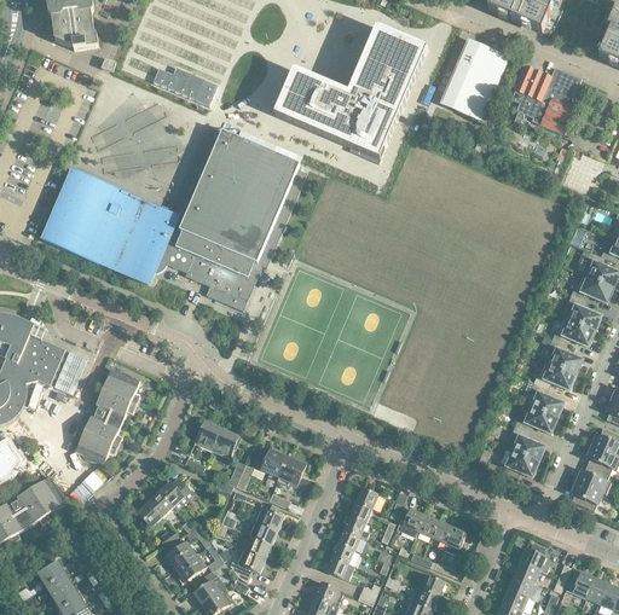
[(50,0),(50,3),(48,5),(50,15),(52,17),(56,40),(68,45),(74,45),(74,50),(99,46),(98,34),(94,32),(92,11),(94,9),(93,0),(50,0)]
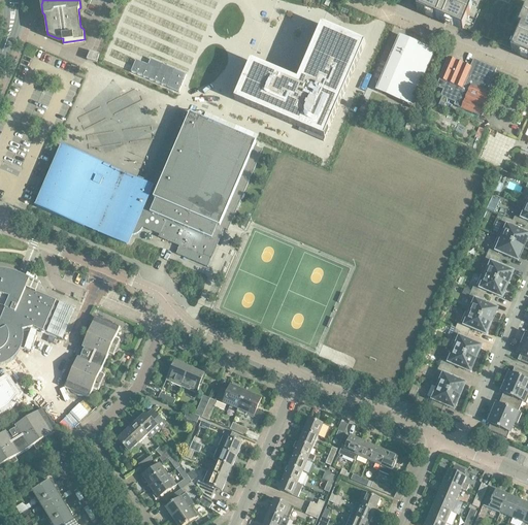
[(420,0),(417,7),(462,27),(463,26),(512,46),(510,47),(527,55),(527,1),(527,2),(523,0),(508,0),(420,0)]
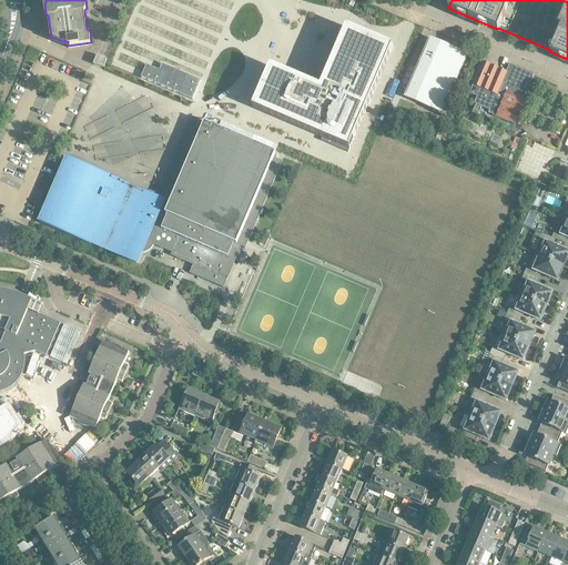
[(271,63),(252,104),(314,131),(322,134),(321,138),(322,139),(323,135),(348,145),(347,149),(348,150),(393,44),(346,24),(328,67),(326,73),(327,74),(323,86),(321,84),(271,63)]
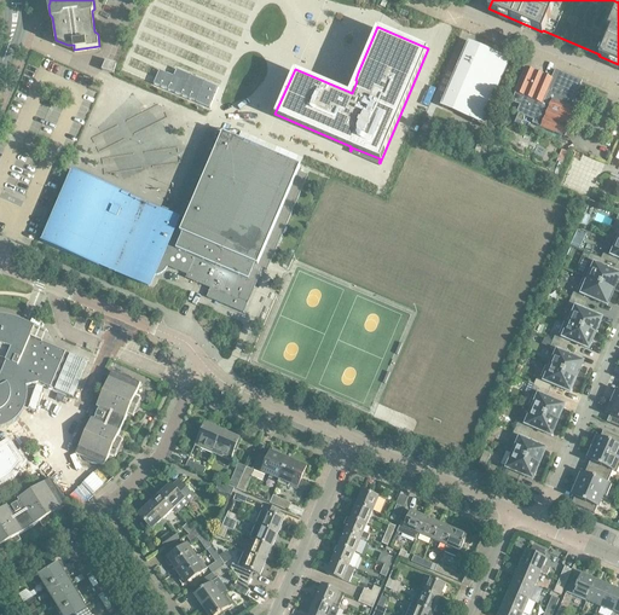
[(443,102),(455,106),(456,104),(479,114),(482,105),(486,106),(502,69),(499,68),(503,59),(479,48),(480,46),(469,41),(443,102)]
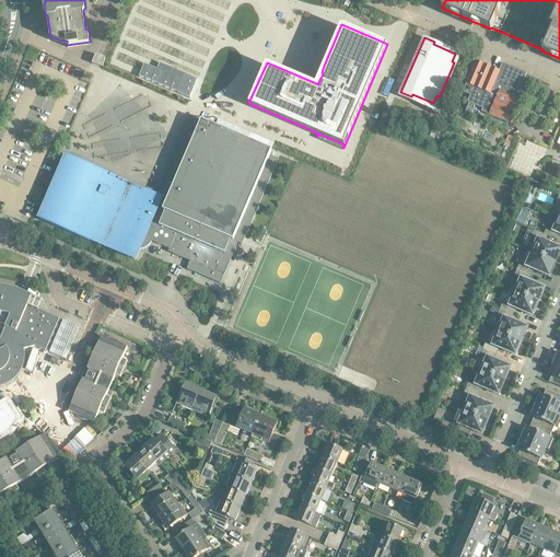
[(102,64),(105,56),(95,53),(92,61),(98,62),(102,64)]
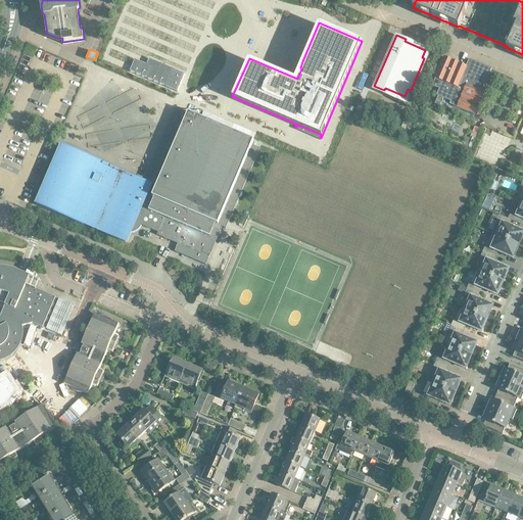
[(175,88),(181,64),(125,50),(119,73),(175,88)]
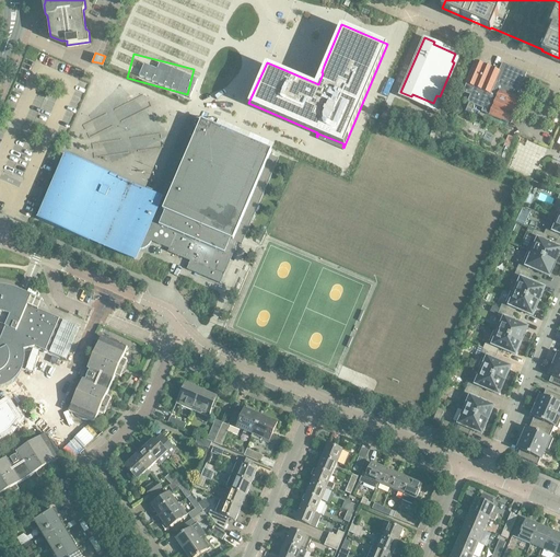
[(476,59),(463,89),(470,92),(467,100),(482,106),(481,108),(511,122),(522,95),(520,92),(517,91),(526,71),(504,61),(501,64),(499,69),(476,59)]
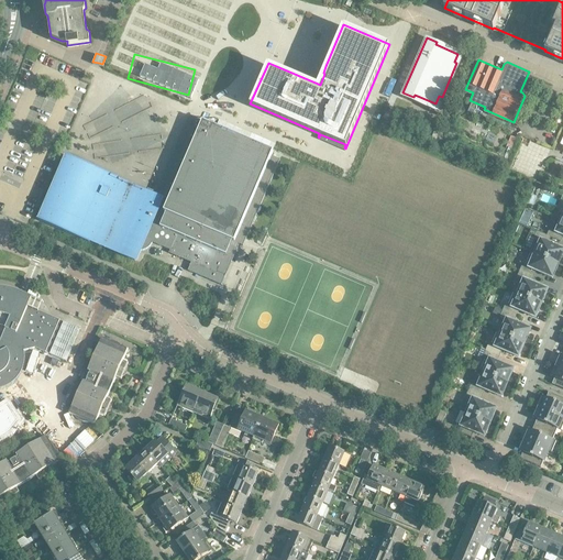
[(181,255),(191,260),(188,268),(221,283),(239,241),(243,243),(279,157),(271,153),(273,149),(214,123),(197,116),(191,113),(157,193),(148,189),(147,193),(131,186),(114,179),(117,174),(67,153),(67,154),(41,218),(40,218),(88,239),(89,238),(135,257),(139,248),(141,248),(143,248),(145,246),(146,246),(147,245),(148,244),(150,243),(151,241),(152,240),(165,245),(169,248),(168,251),(181,255)]
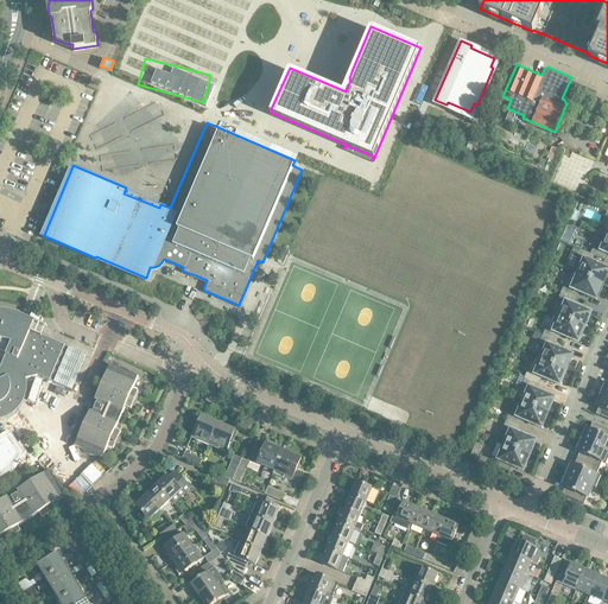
[(574,207),(570,216),(576,220),(580,210),(574,207)]
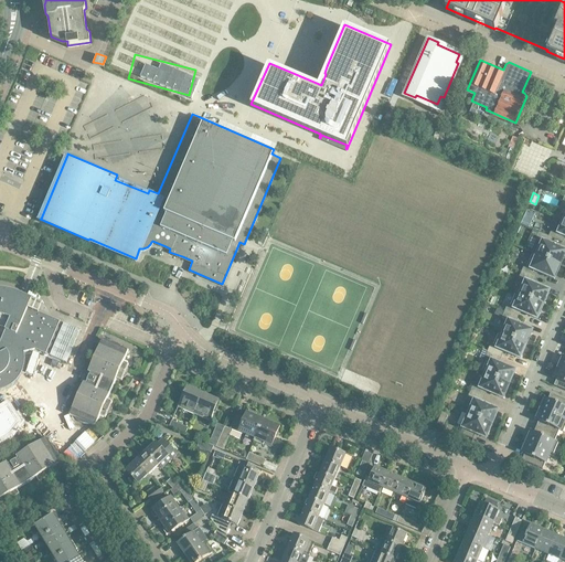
[(551,228),(548,234),(551,235),(562,240),(564,234),(564,233),(564,216),(563,216),(557,231),(551,228)]
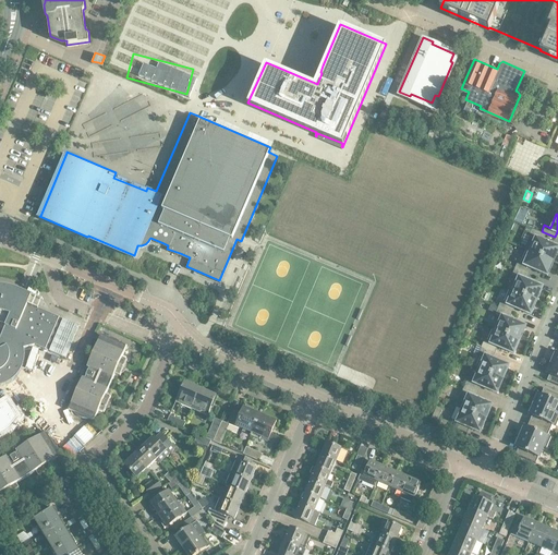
[(544,232),(542,231),(532,227),(529,232),(532,233),(526,248),(553,260),(557,246),(557,244),(542,238),(544,232)]
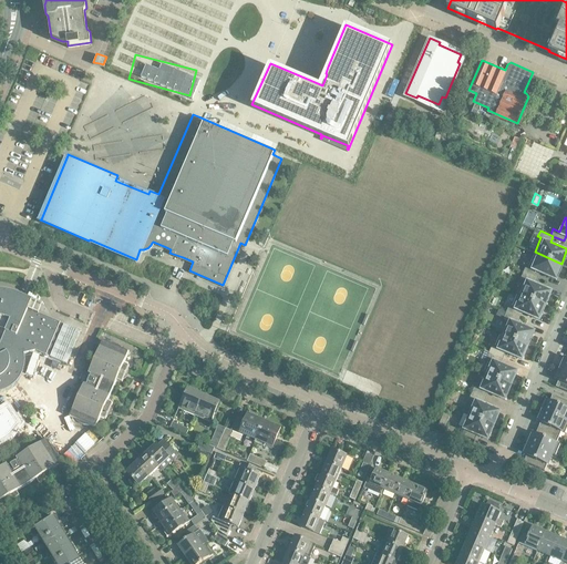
[(525,264),(523,270),(536,276),(538,270),(556,277),(562,264),(535,252),(528,265),(525,264)]
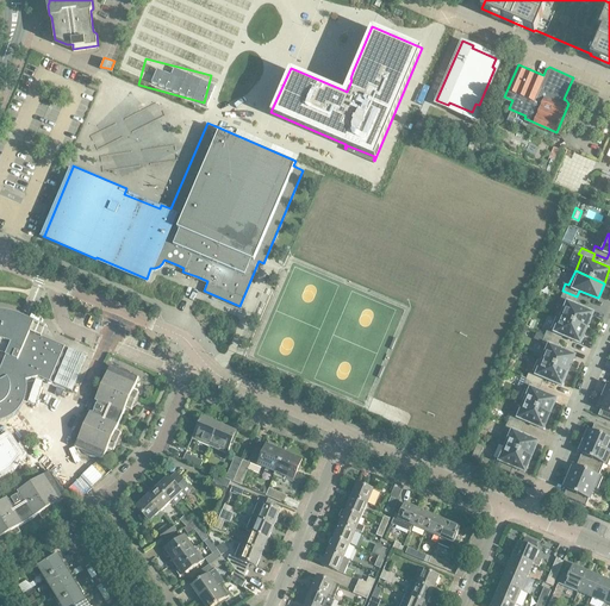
[(567,300),(561,314),(560,314),(586,326),(592,311),(574,303),(577,297),(562,291),(560,297),(567,300)]
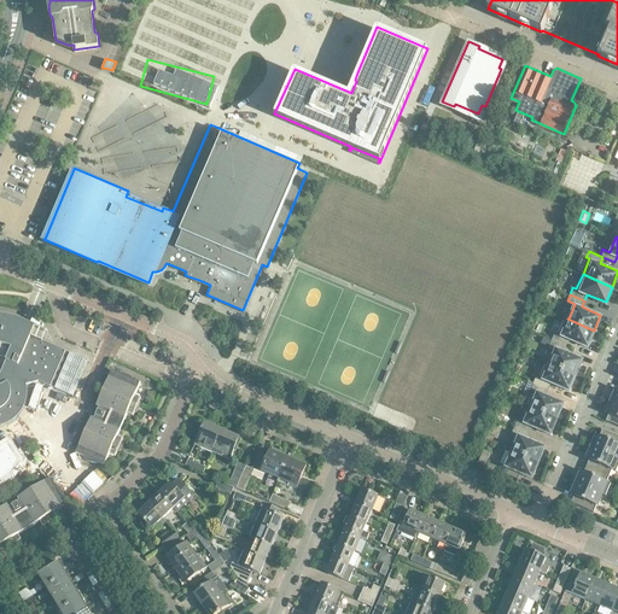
[(0,474),(3,473),(13,467),(6,455),(1,457),(0,457),(0,422),(1,422),(3,422),(4,422),(5,421),(6,421),(7,420),(9,420),(10,419),(11,419),(12,417),(13,416),(15,415),(16,415),(17,414),(17,413),(18,411),(19,411),(19,410),(21,409),(21,408),(22,407),(23,405),(23,404),(24,403),(24,402),(24,401),(25,399),(25,398),(25,397),(25,396),(27,395),(27,393),(27,392),(27,391),(27,390),(27,389),(27,387),(27,386),(27,385),(27,384),(25,382),(25,381),(39,379),(50,384),(54,386),(69,392),(69,391),(83,357),(85,356),(70,350),(65,348),(65,349),(30,333),(35,323),(23,319),(21,317),(18,316),(16,315),(13,315),(11,314),(9,313),(5,313),(3,313),(0,311),(0,474)]
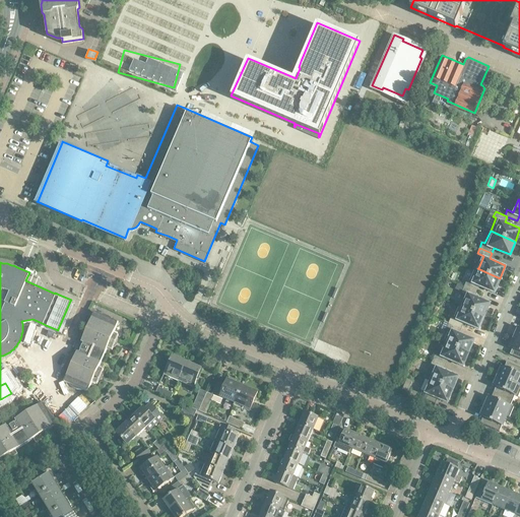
[(500,278),(477,268),(478,268),(474,266),(469,279),(466,278),(464,284),(476,289),(478,284),(494,291),(500,278)]
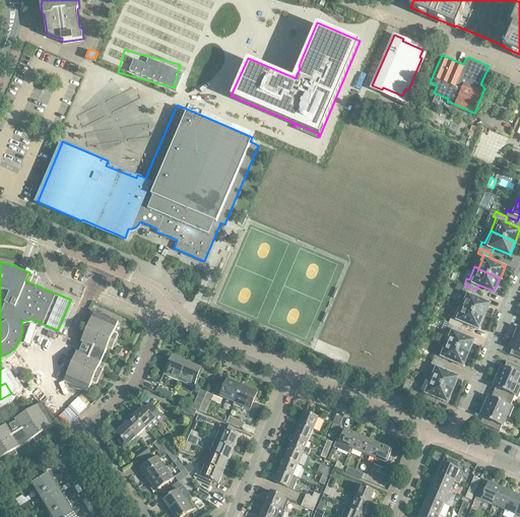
[(464,291),(459,304),(483,315),(490,302),(473,295),(476,289),(464,284),(461,289),(464,291)]
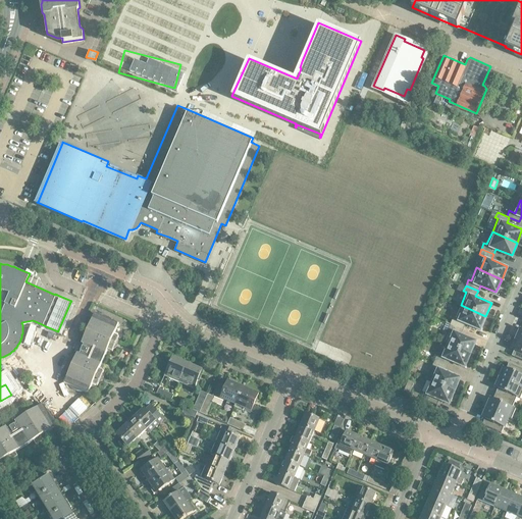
[(453,316),(450,322),(462,327),(464,322),(480,328),(485,316),(461,305),(455,317),(453,316)]
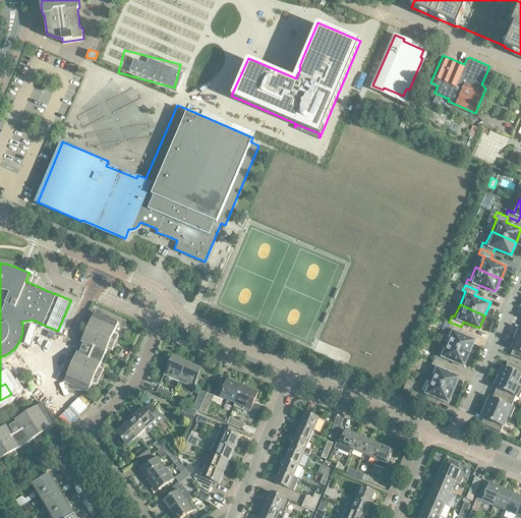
[(80,341),(83,342),(81,347),(100,355),(102,350),(105,351),(107,346),(112,348),(118,333),(113,331),(118,322),(113,319),(112,319),(112,318),(111,317),(109,315),(108,314),(107,313),(106,313),(104,312),(103,312),(102,312),(100,312),(94,310),(80,341)]
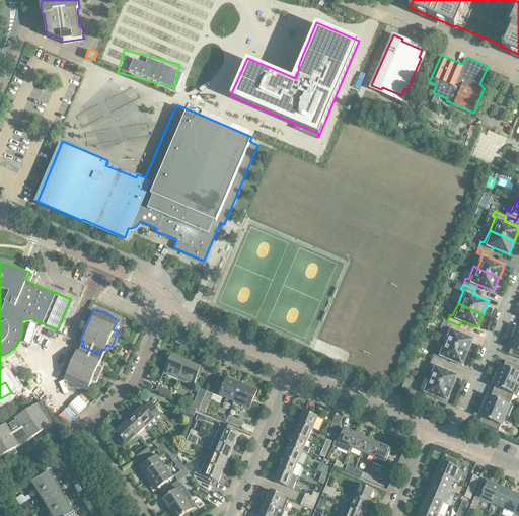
[(445,342),(445,341),(467,351),(472,338),(457,330),(459,325),(447,320),(445,325),(448,326),(442,340),(445,342)]
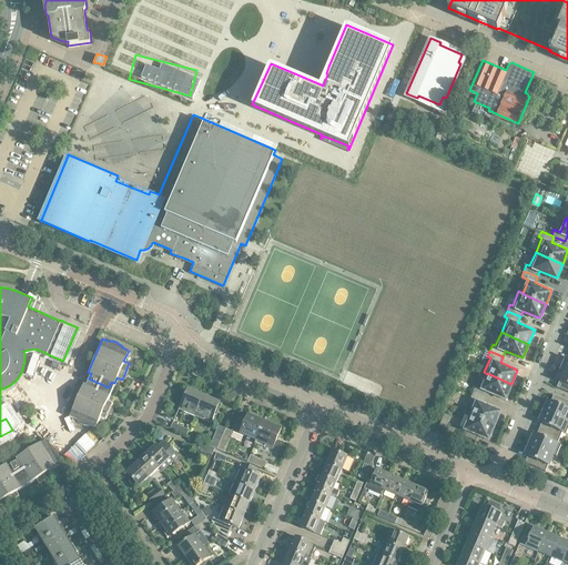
[(561,374),(557,385),(567,390),(567,370),(563,367),(559,373),(561,374)]
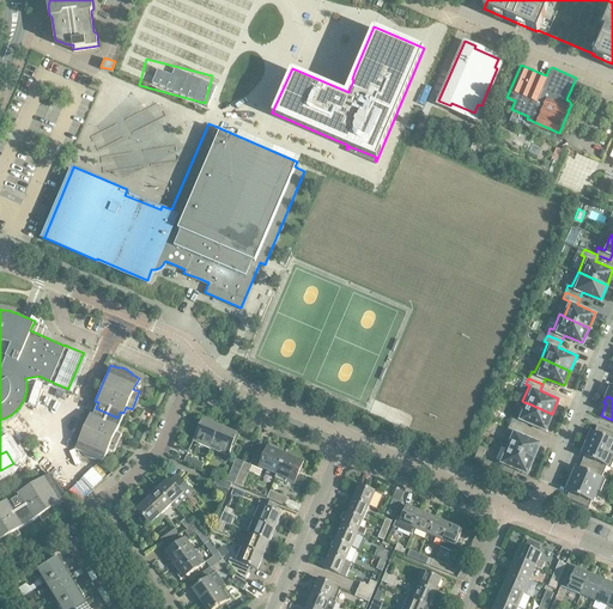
[(526,402),(526,403),(520,418),(513,414),(510,421),(525,427),(527,421),(546,428),(552,414),(526,402)]
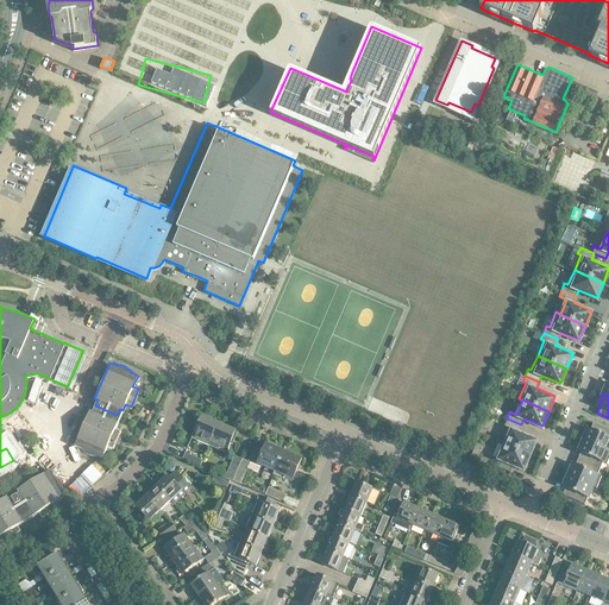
[(118,421),(114,420),(117,415),(95,405),(93,410),(89,409),(74,445),(80,447),(81,448),(81,449),(82,451),(83,452),(85,453),(86,453),(87,453),(88,453),(90,453),(93,452),(102,457),(107,445),(113,448),(120,429),(114,427),(118,421)]
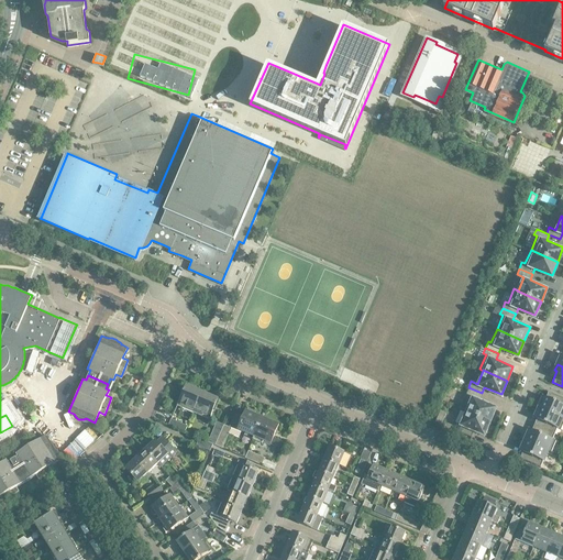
[(194,409),(201,390),(186,382),(177,403),(194,409)]
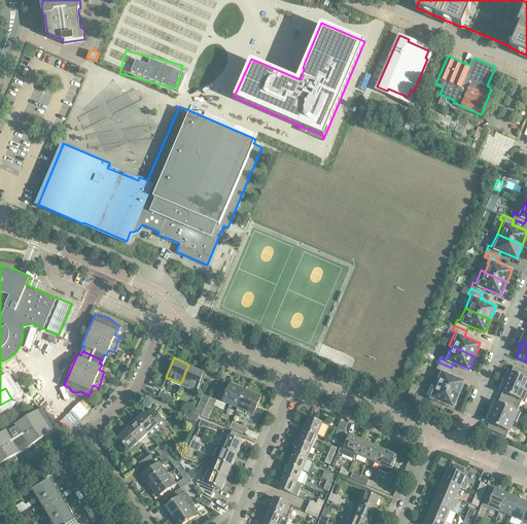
[(442,371),(436,383),(459,393),(464,380),(448,373),(451,368),(438,362),(435,368),(442,371)]
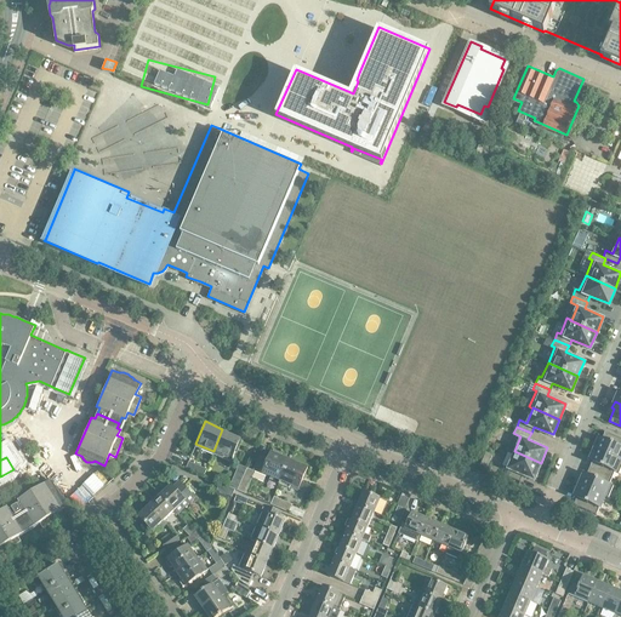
[(222,429),(214,451),(231,458),(240,436),(222,429)]
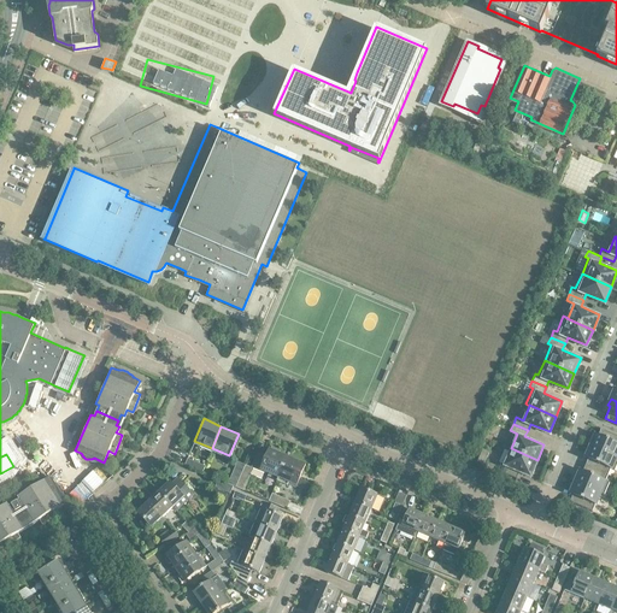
[(615,454),(616,454),(616,449),(616,432),(601,426),(595,438),(594,437),(591,444),(615,454)]
